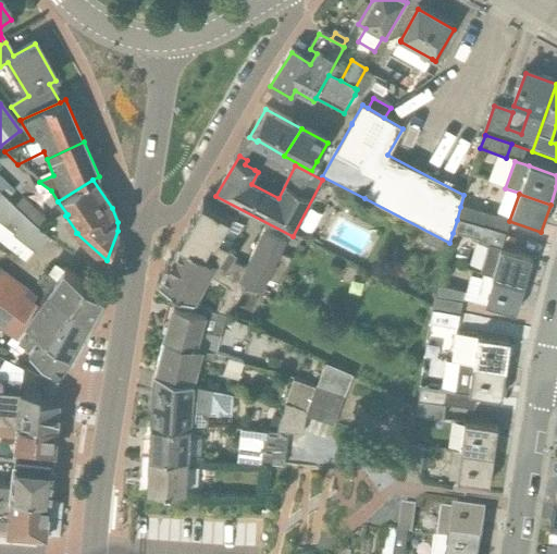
[(0,224),(14,236),(13,237),(36,256),(50,239),(3,199),(0,204),(0,224)]
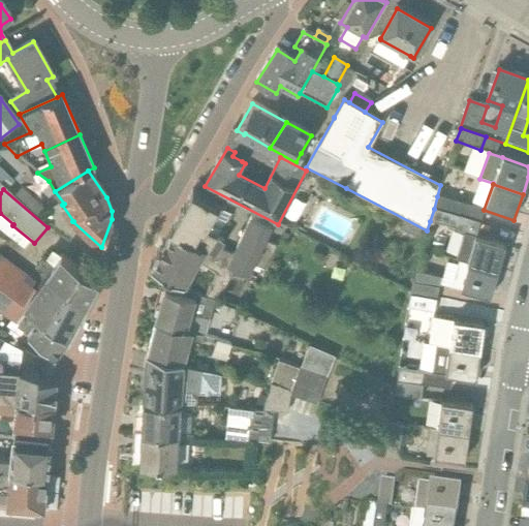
[(217,237),(230,215),(216,207),(193,193),(172,231),(207,251),(217,237)]
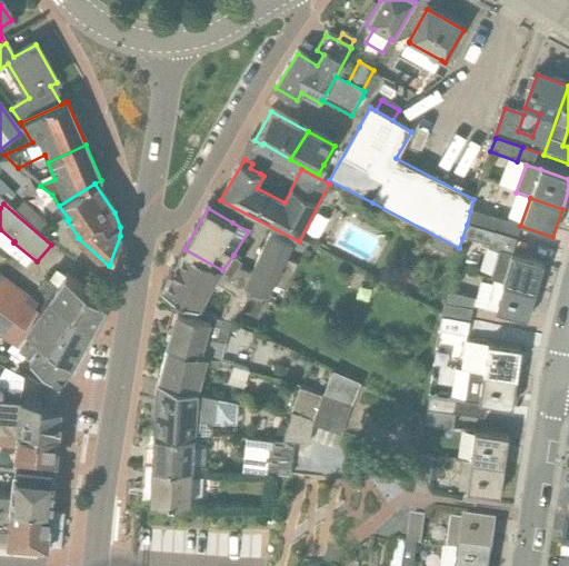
[(495,234),(499,220),(470,211),(467,225),(495,234)]
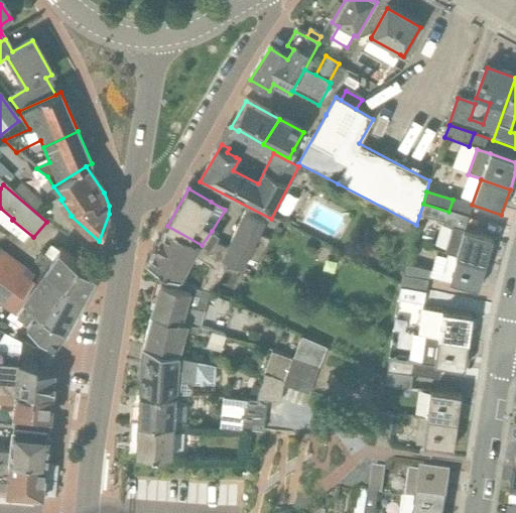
[(465,232),(469,217),(448,212),(423,204),(419,216),(445,224),(444,226),(453,228),(463,231),(465,232)]
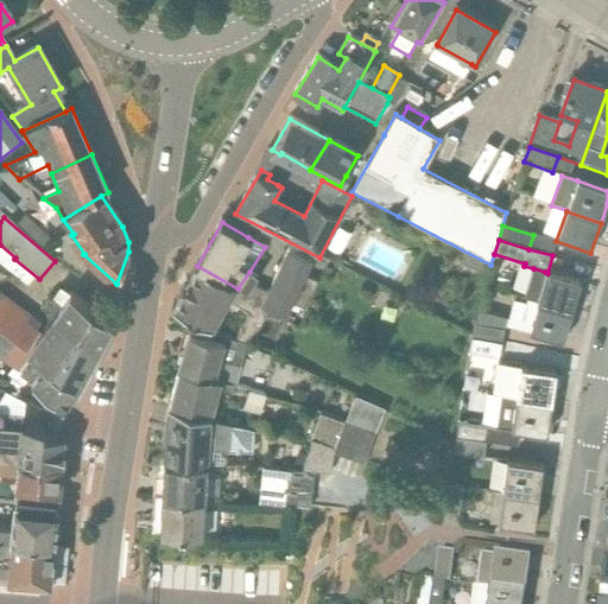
[(318,285),(304,278),(312,261),(290,250),(270,294),(252,287),(258,278),(249,272),(238,288),(229,302),(251,316),(236,345),(247,351),(248,348),(249,349),(271,310),(287,318),(292,306),(305,312),(318,285)]
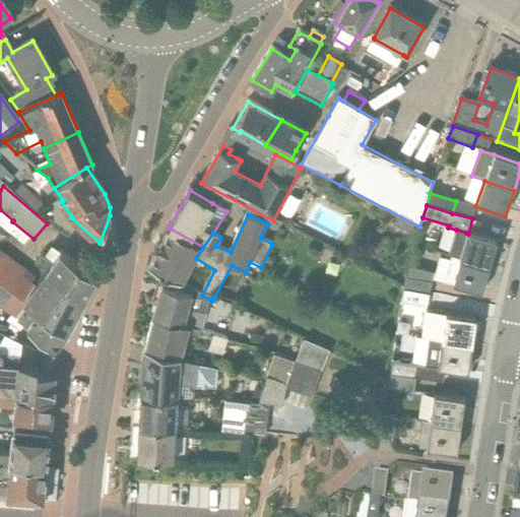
[(412,236),(417,225),(399,215),(393,227),(412,236)]
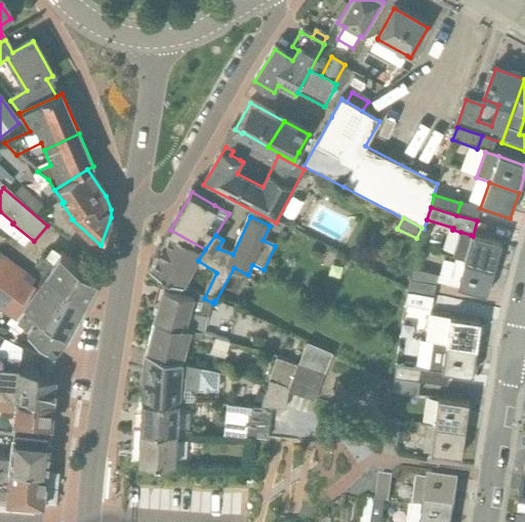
[(198,261),(205,249),(170,230),(150,266),(183,283),(186,279),(195,284),(191,291),(204,298),(216,273),(198,261)]
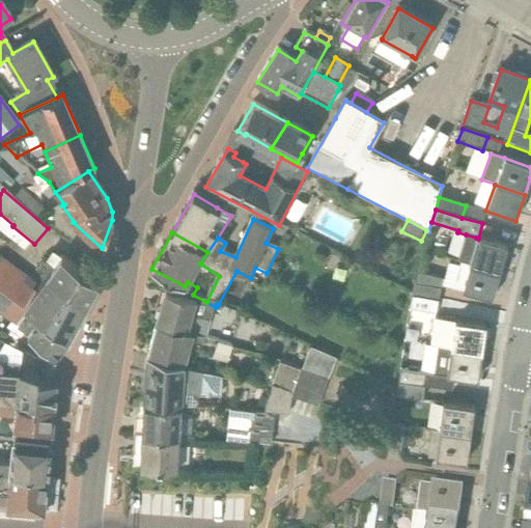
[(507,247),(476,238),(466,234),(458,261),(469,265),(469,266),(500,274),(507,247)]
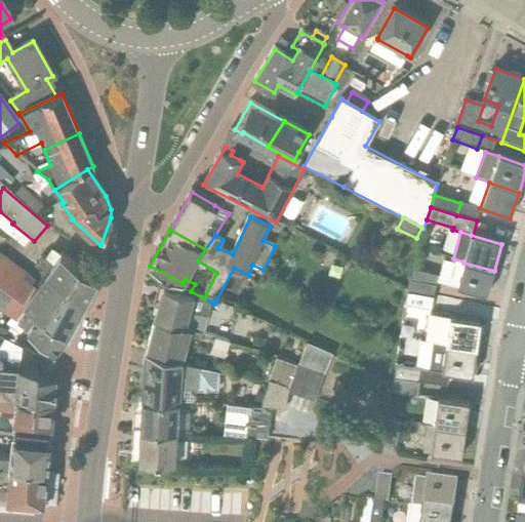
[(36,290),(22,280),(26,274),(0,254),(0,285),(68,337),(68,336),(85,304),(46,276),(45,278),(36,290)]
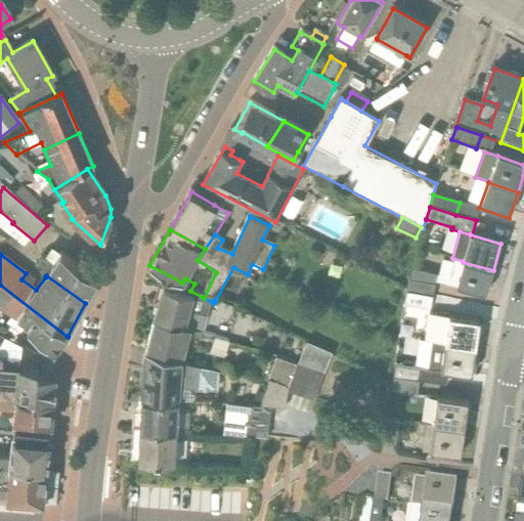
[(46,275),(85,303),(97,280),(60,255),(53,264),(43,257),(37,265),(43,270),(40,274),(45,277),(46,275)]
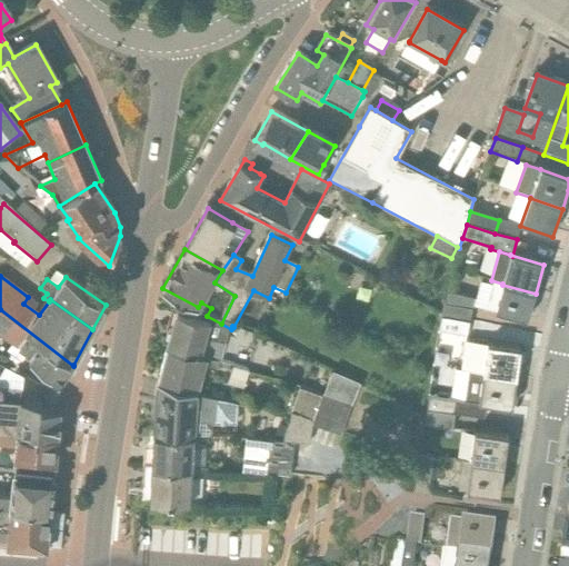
[(536,294),(502,285),(493,283),(486,310),(495,313),(493,314),(527,323),(536,294)]
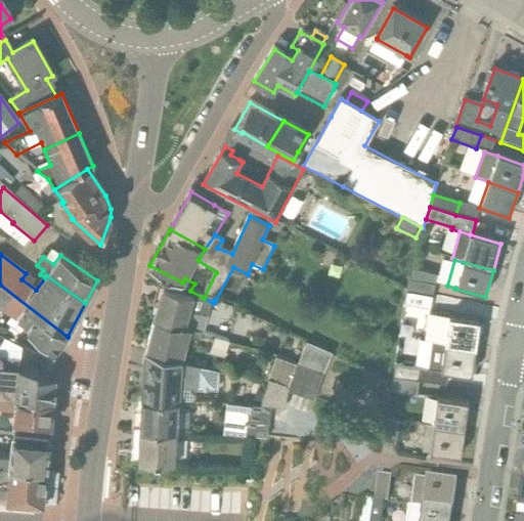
[(435,286),(437,276),(412,270),(409,279),(435,286)]
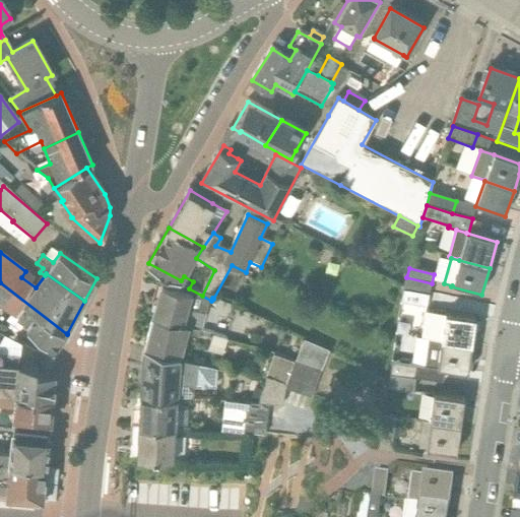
[(189,288),(187,294),(179,292),(181,284),(165,276),(153,319),(200,333),(204,317),(206,317),(211,301),(202,296),(189,288)]
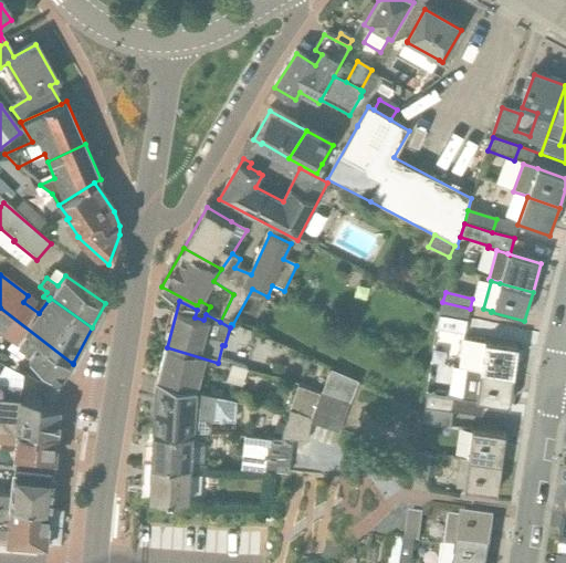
[(467,323),(470,309),(442,302),(440,316),(467,323)]
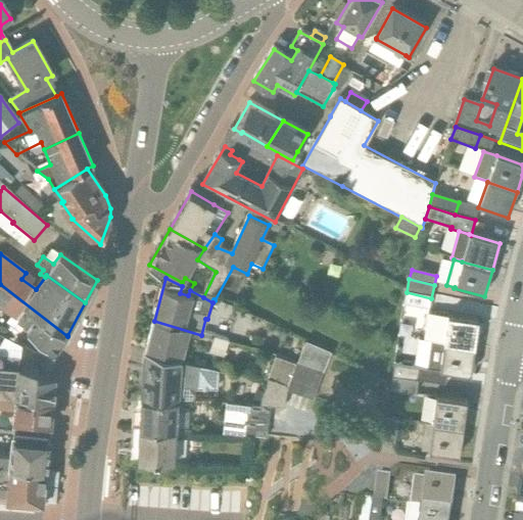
[(67,336),(0,284),(0,310),(16,323),(17,321),(26,326),(22,329),(27,332),(26,333),(54,352),(67,336)]
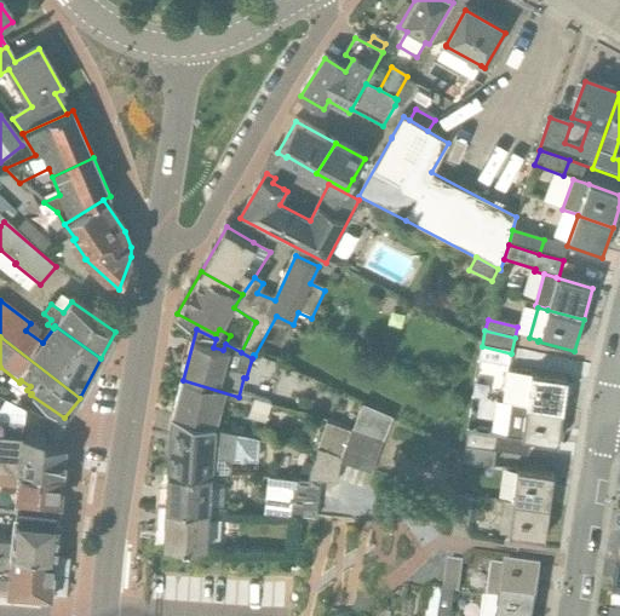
[(509,368),(511,353),(482,346),(478,362),(509,368)]
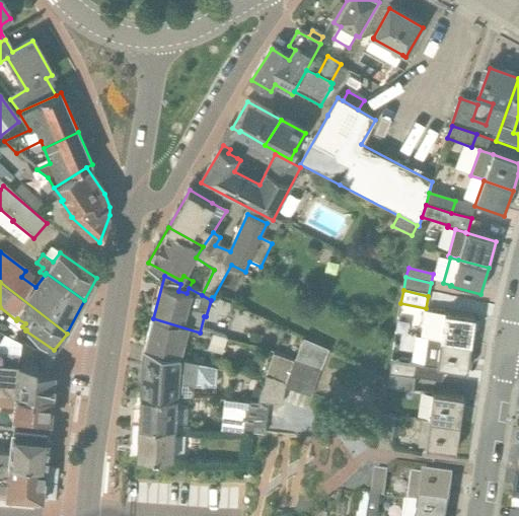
[(444,314),(443,314),(425,312),(421,339),(440,342),(471,346),(474,319),(444,314)]
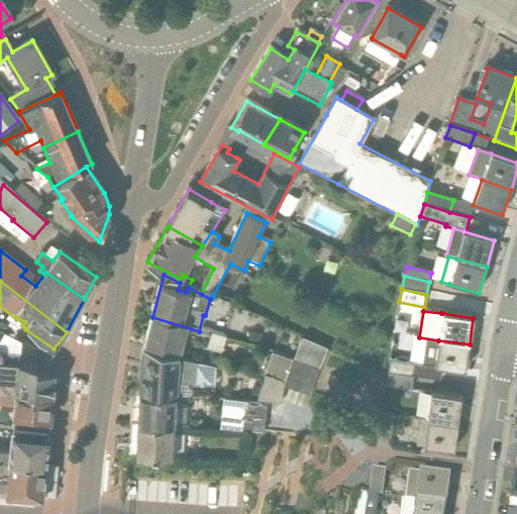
[(197,338),(199,331),(152,317),(143,349),(178,356),(184,334),(197,338)]
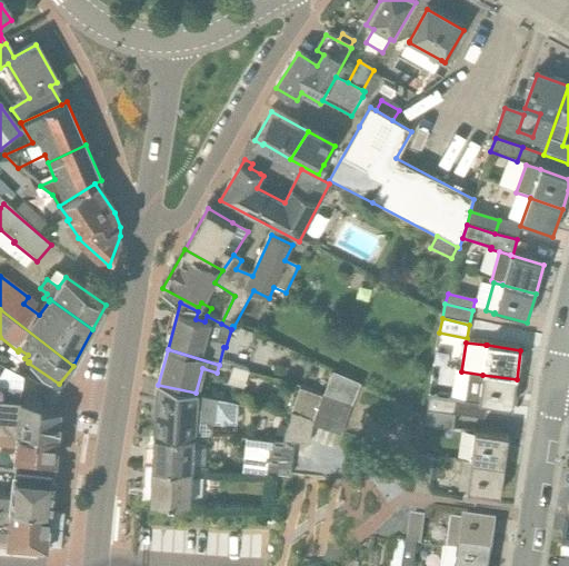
[(0,432),(58,438),(60,411),(42,409),(42,404),(0,399),(0,375),(3,369),(0,367),(0,432)]
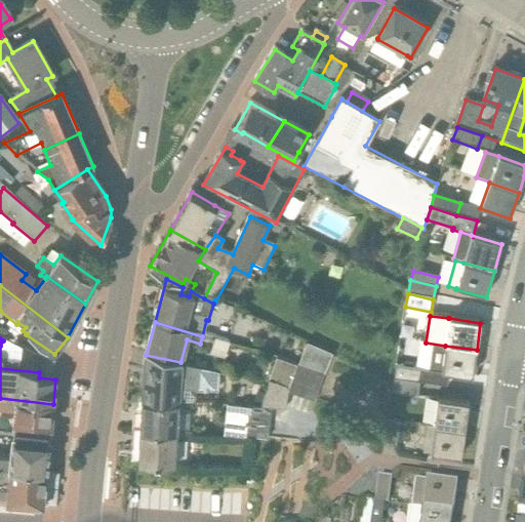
[(230,345),(216,340),(214,340),(210,356),(226,361),(231,345),(230,345)]
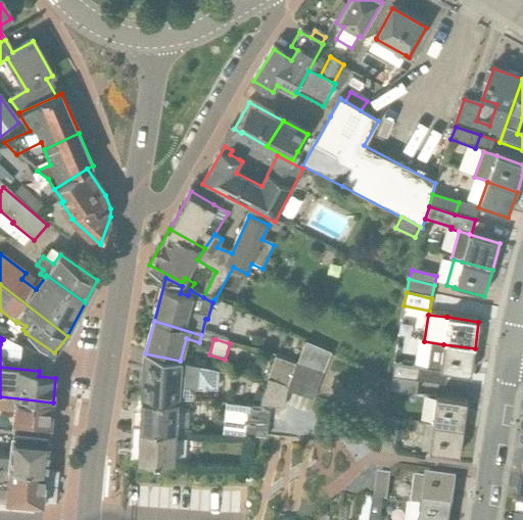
[(5,351),(24,359),(28,348),(9,341),(5,351)]
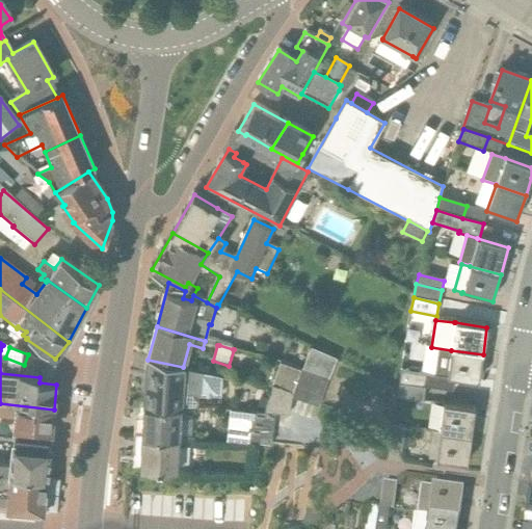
[(426,388),(453,393),(455,379),(479,382),(483,355),(439,348),(434,376),(401,372),(400,385),(426,388)]
